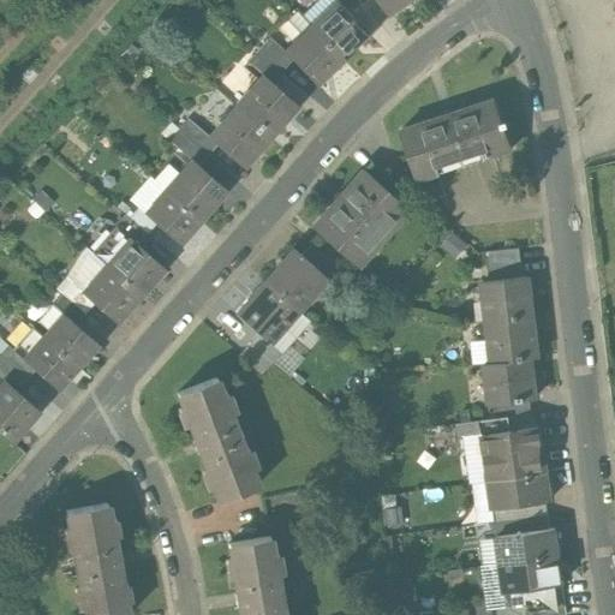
[(378,0),(389,15),(390,13),(389,13),(407,0),(378,0)]
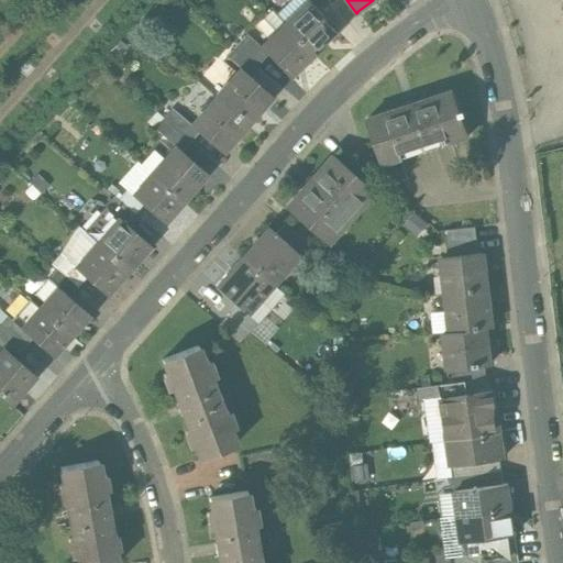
[(309,2),(308,3),(285,25),(312,54),(335,32),(335,33),(337,31),(313,7),(309,2)]
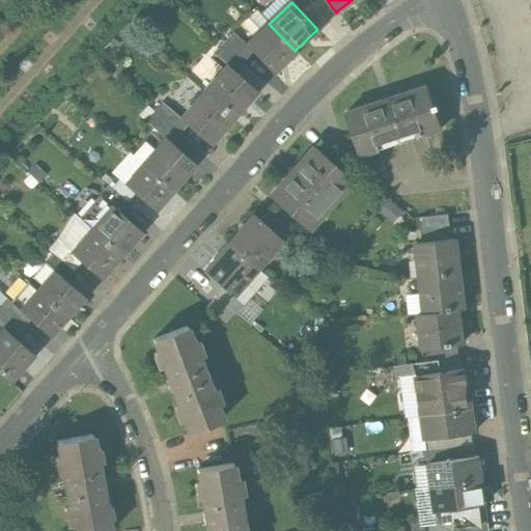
[(295,51),(269,24),(248,45),(247,45),(246,46),(273,73),(274,72),(295,51)]
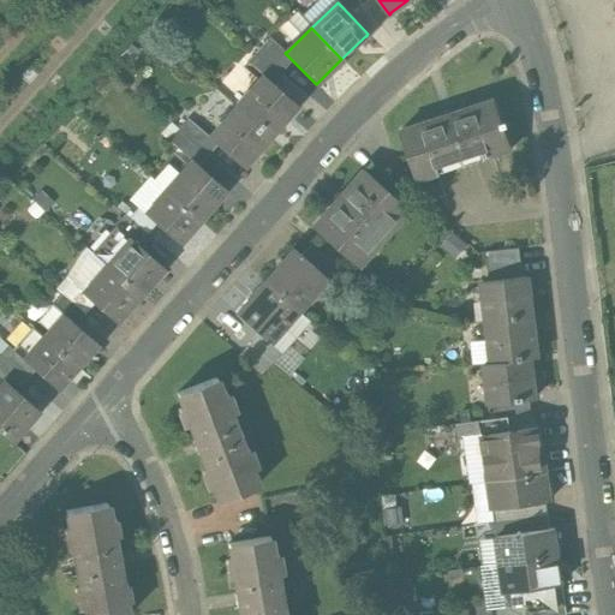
[(281,72),(257,52),(249,63),(263,77),(272,83),(281,72)]
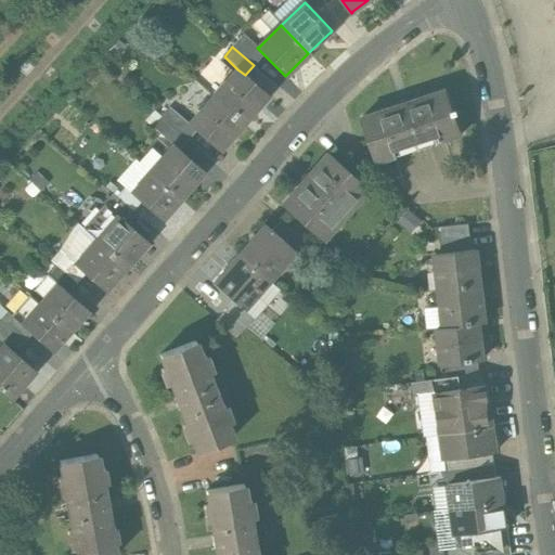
[(237,69),(227,82),(224,81),(211,95),(243,123),(268,95),(245,75),(237,69)]
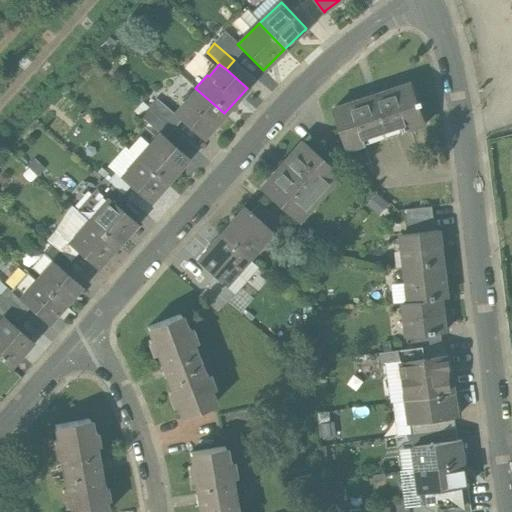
[(412,82),(334,109),(349,150),(426,123),(412,82)]
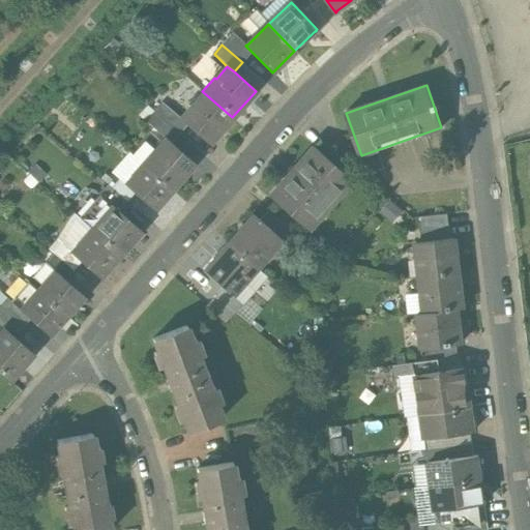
[(232,117),(202,91),(190,105),(192,107),(180,119),(187,125),(209,144),(232,117)]
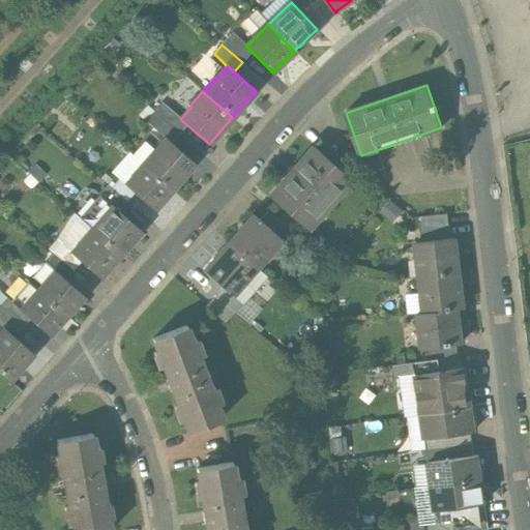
[(180,119),(162,102),(154,112),(179,135),(187,125),(180,119)]
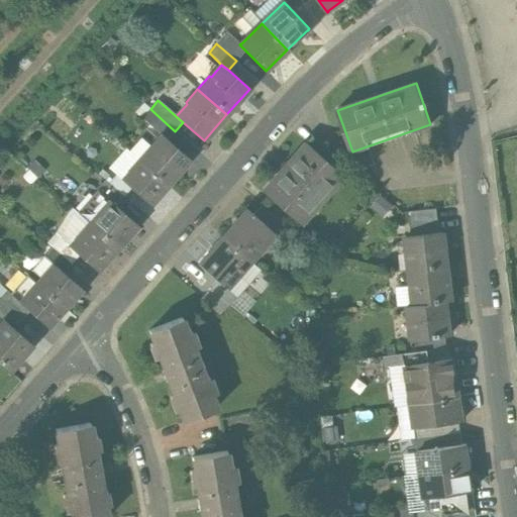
[(175,131),(150,109),(142,118),(162,135),(168,140),(175,131)]
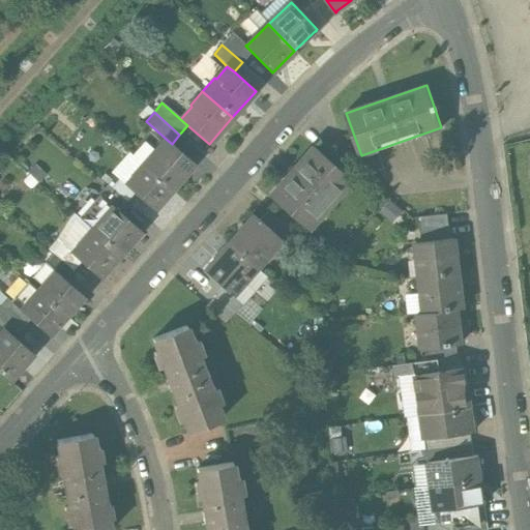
[(172,144),(166,139),(165,140),(155,151),(153,150),(153,151),(156,154),(145,168),(171,189),(193,165),(194,165),(195,164),(172,144)]
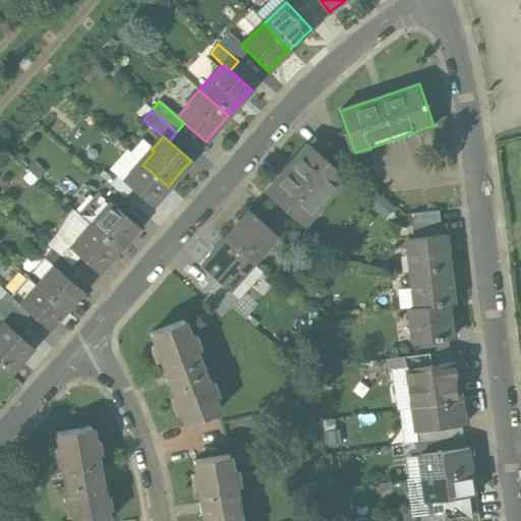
[(307,145),(265,192),(300,224),(309,215),(311,216),(336,188),(334,187),(344,176),(307,145)]
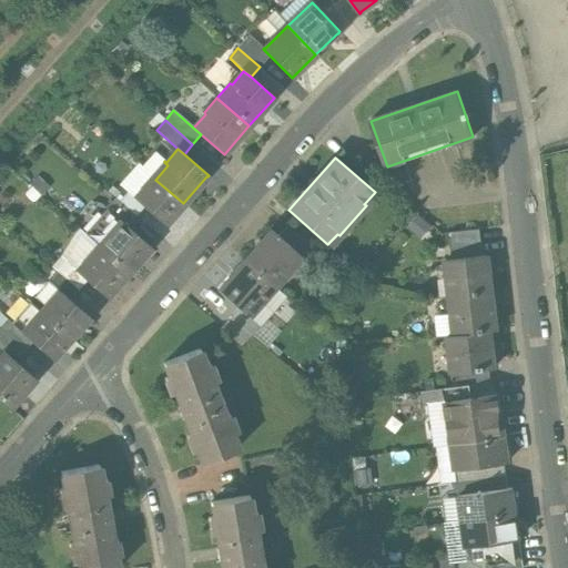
[(155,180),(153,178),(135,196),(134,198),(165,225),(166,223),(165,223),(183,203),(155,180)]
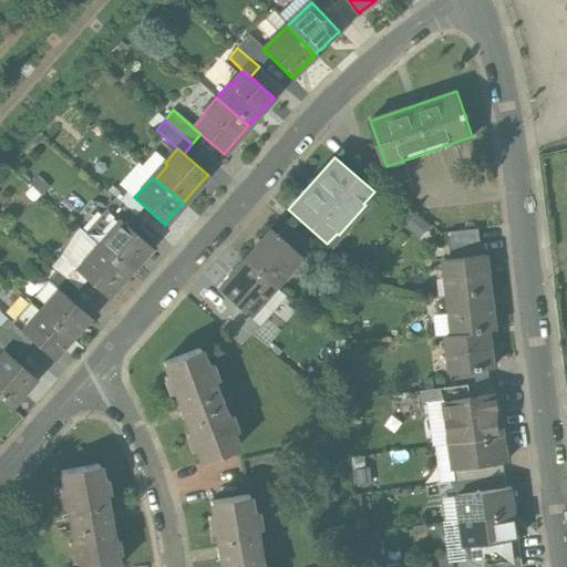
[(136,216),(115,198),(106,208),(107,208),(127,226),(136,216)]
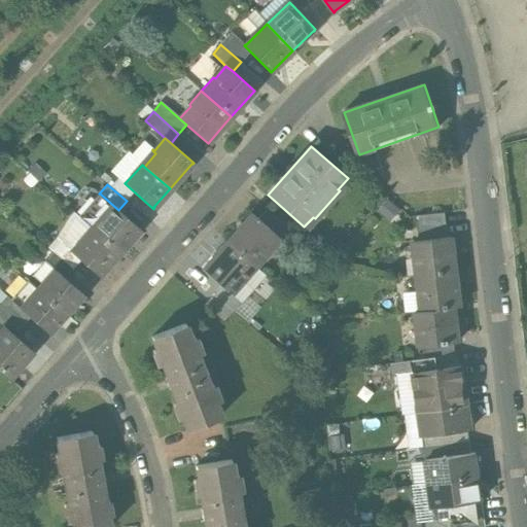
[(118,210),(100,194),(79,217),(92,229),(119,252),(139,231),(140,230),(118,210)]
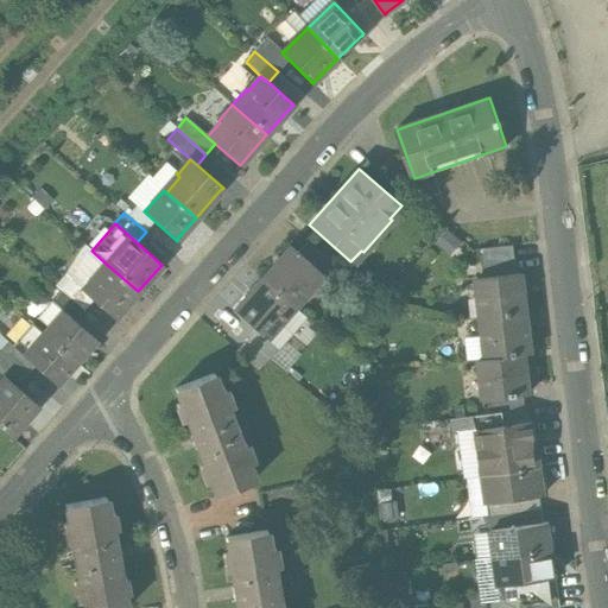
[(328,261),(305,242),(297,253),(318,272),(328,261)]
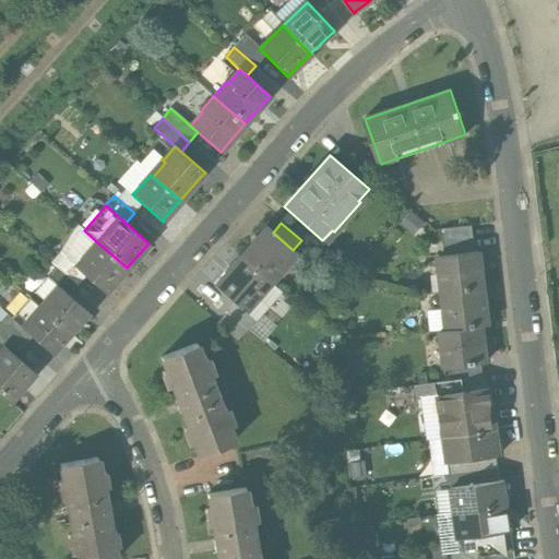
[(473,226),(441,229),(442,242),(474,239),(473,226)]
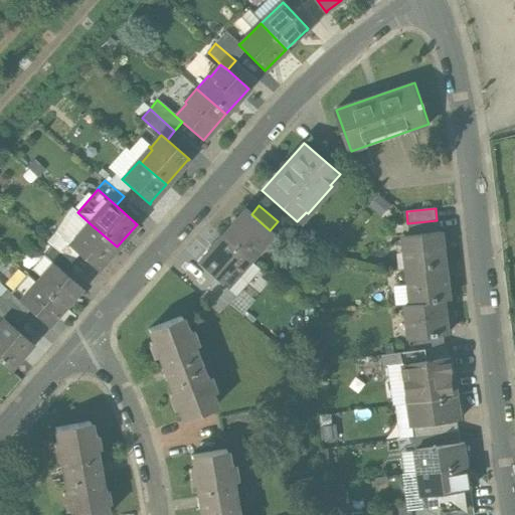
[(245,209),(221,236),(248,261),(273,233),(270,230),(251,214),(245,209)]
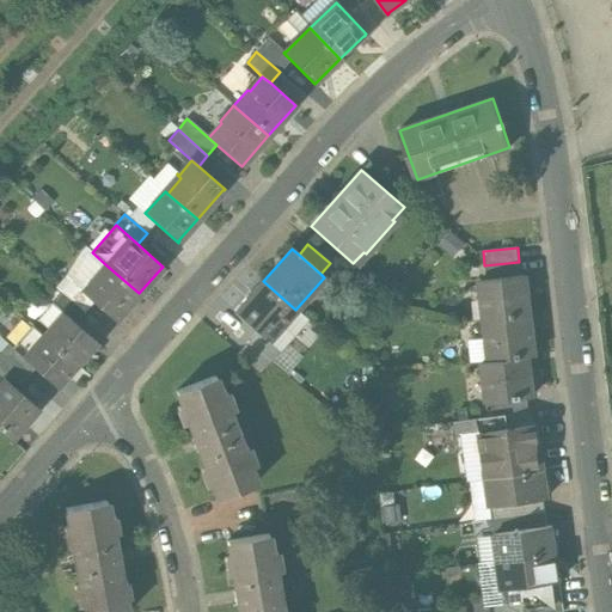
[(519,262),(484,265),(485,280),(521,275),(519,262)]
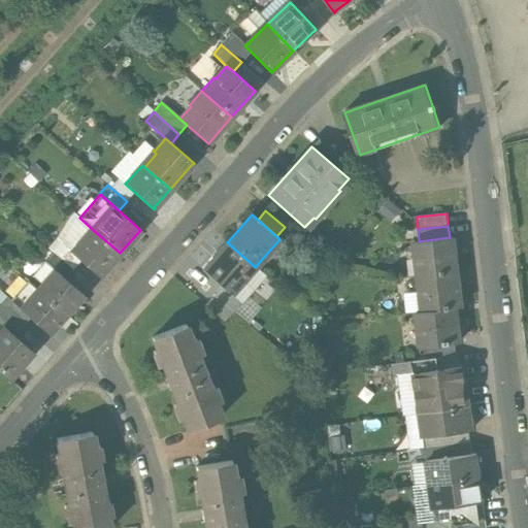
[(120,253),(92,229),(72,251),(71,251),(70,252),(80,261),(99,276),(100,275),(120,253)]
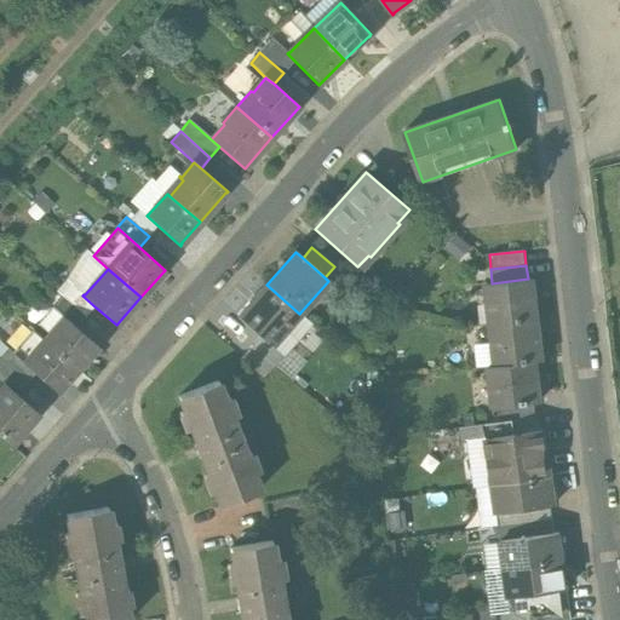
[(492,283),(487,283),(489,303),(487,303),(489,326),(492,326),(537,320),(532,279),(528,279),(492,283)]
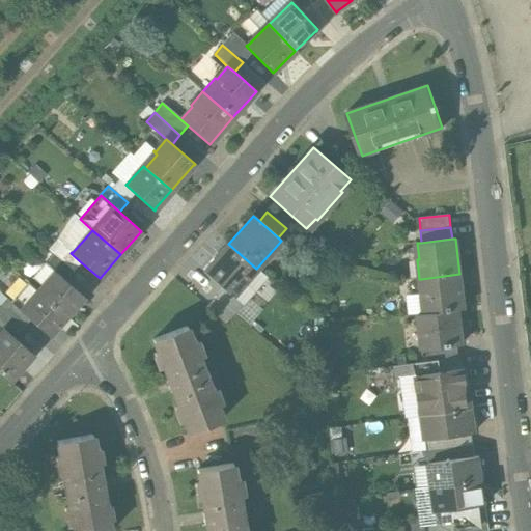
[(228,244),(203,273),(222,288),(231,297),(256,269),(228,244)]
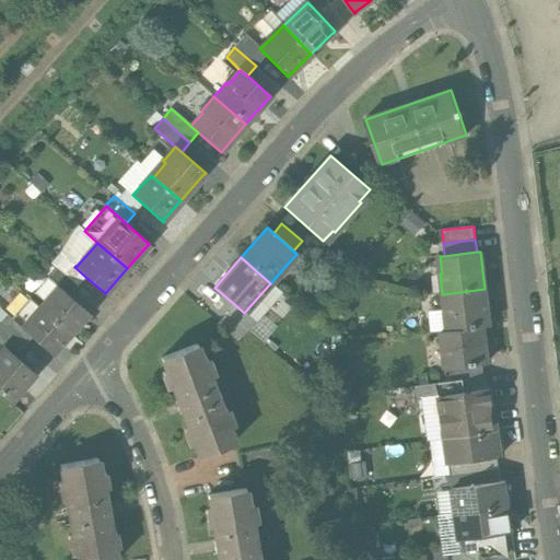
[(74,267),(66,259),(57,268),(77,286),(85,277),(74,267)]
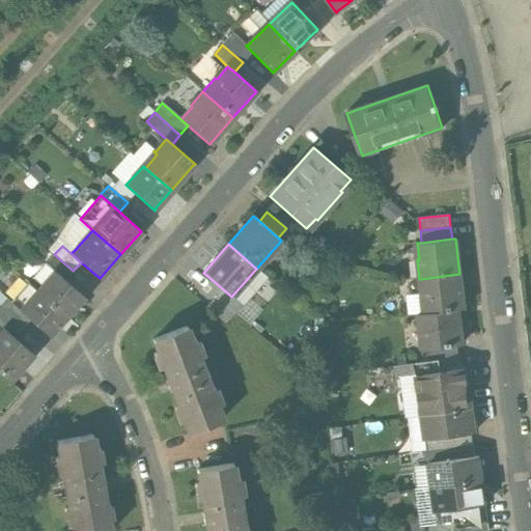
[(73,271),(54,254),(47,263),(55,272),(65,280),(73,271)]
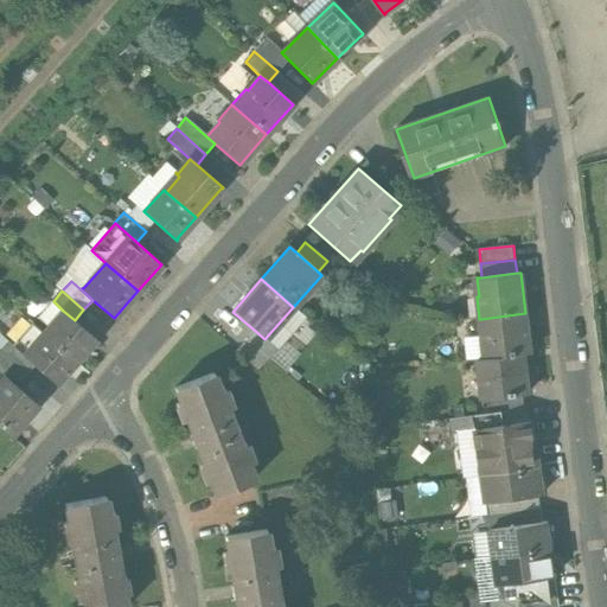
[(75,320),(63,311),(62,312),(44,333),(76,362),(94,340),(95,340),(96,339),(75,320)]
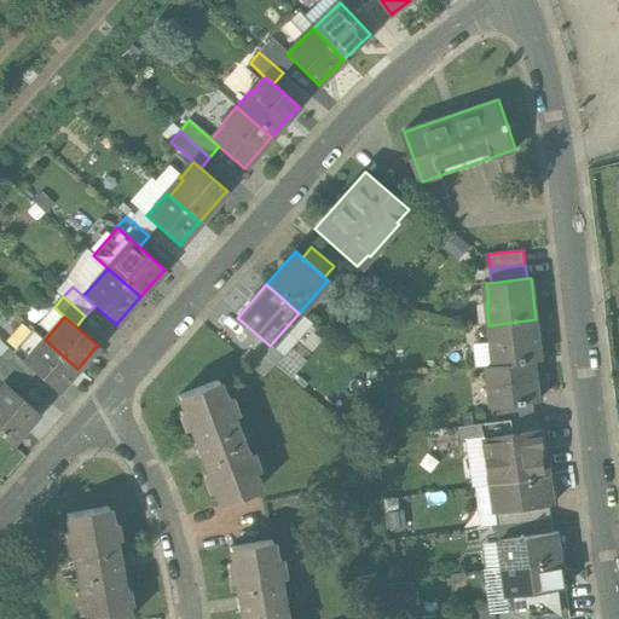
[(536,319),(491,325),(493,342),(491,343),(493,365),(533,362),(541,360),(536,319)]
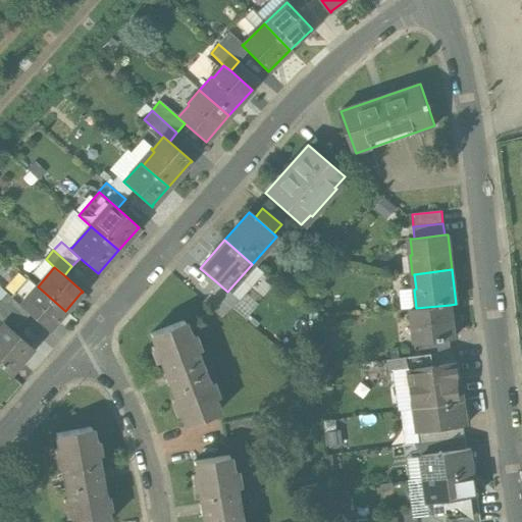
[(38,286),(28,278),(11,297),(30,314),(49,330),(50,329),(49,328),(65,311),(38,286)]
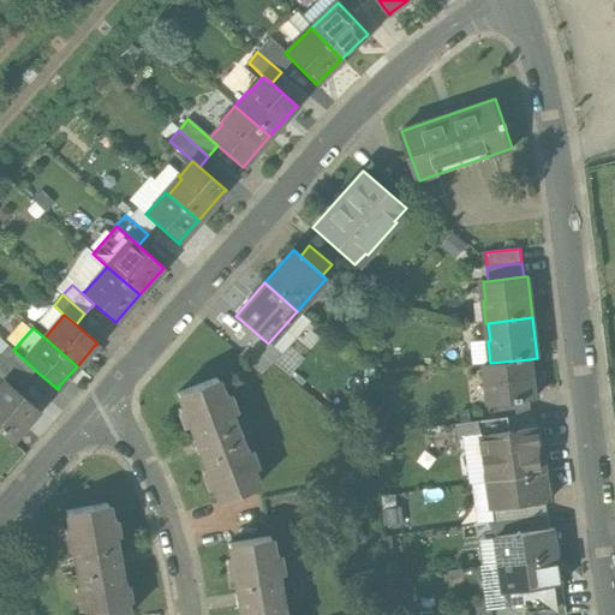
[(268,344),(257,334),(248,345),(270,364),(279,353),(268,344)]
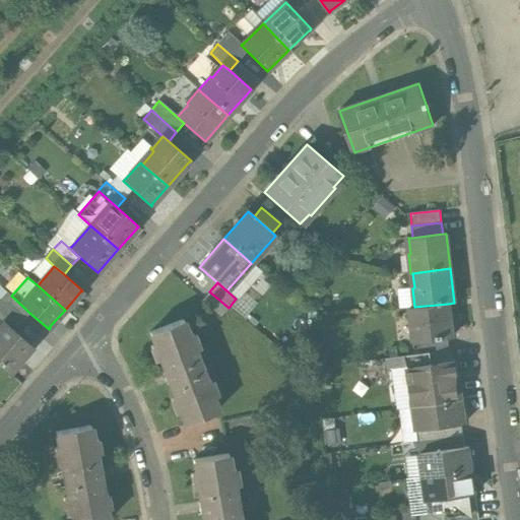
[(229,308),(209,291),(201,301),(220,317),(229,308)]
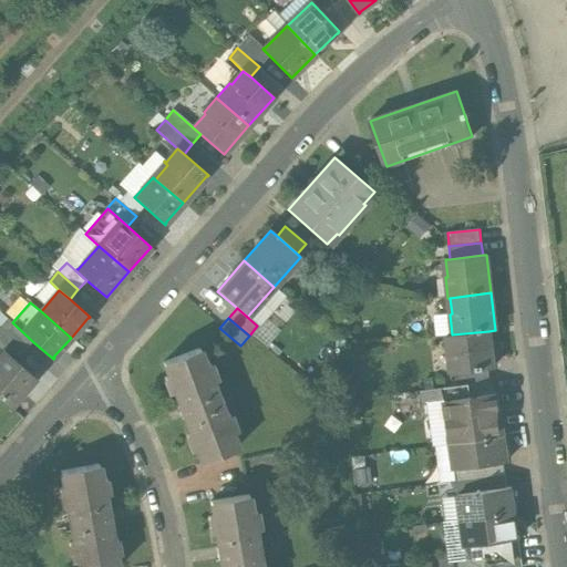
[(12,322),(8,319),(0,328),(0,329),(24,351),(32,341),(12,322)]
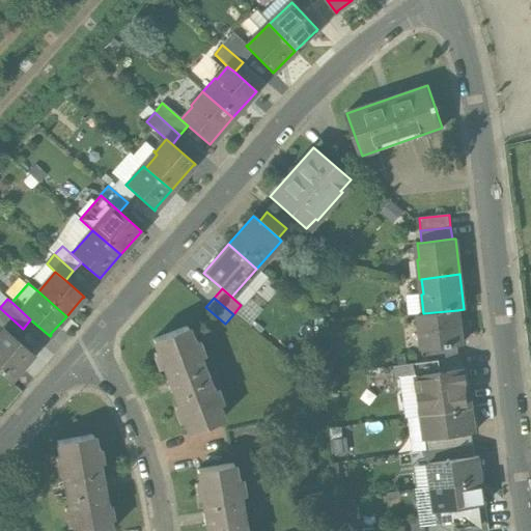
[(23,329),(0,308),(0,325),(4,329),(15,338),(23,329)]
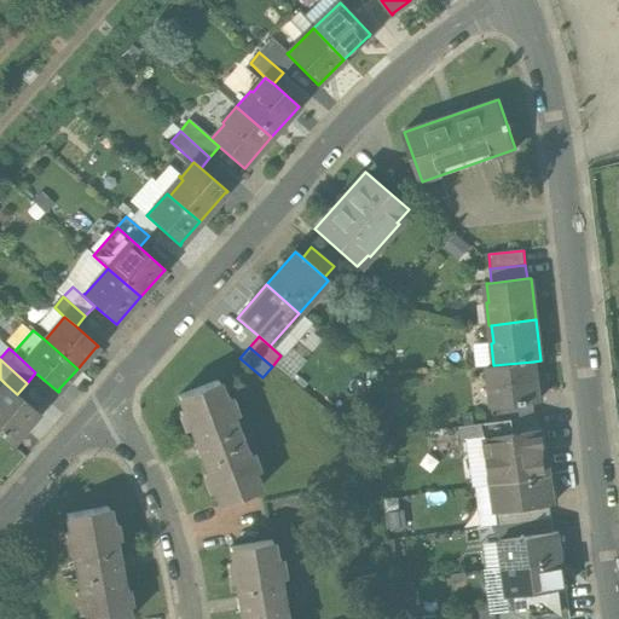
[(493,365),(489,366),(490,385),(487,385),(491,408),(497,406),(534,403),(538,401),(533,362),(493,365)]
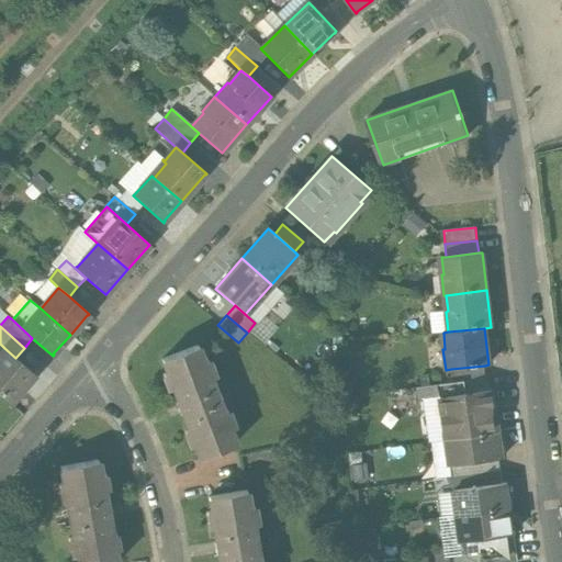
[(202,362),(197,347),(160,360),(166,374),(161,377),(167,390),(171,389),(188,433),(183,434),(188,448),(192,446),(198,460),(234,447),(228,431),(233,429),(226,413),(222,415),(209,379),(213,378),(206,361),(202,362)]
